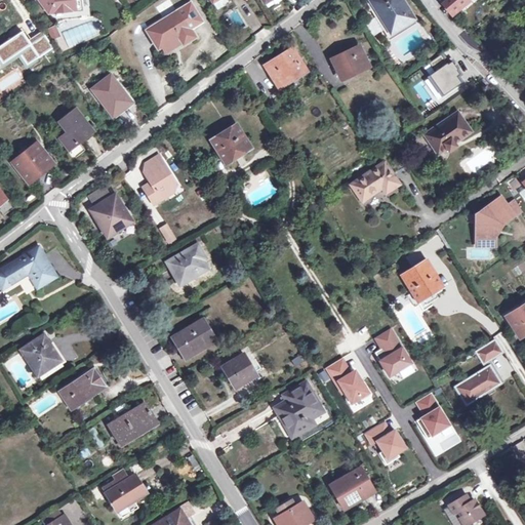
[(46,4),(42,0),(38,0),(48,13),(59,12),(56,12),(54,11),(52,10),(51,8),(49,6),(46,4)]
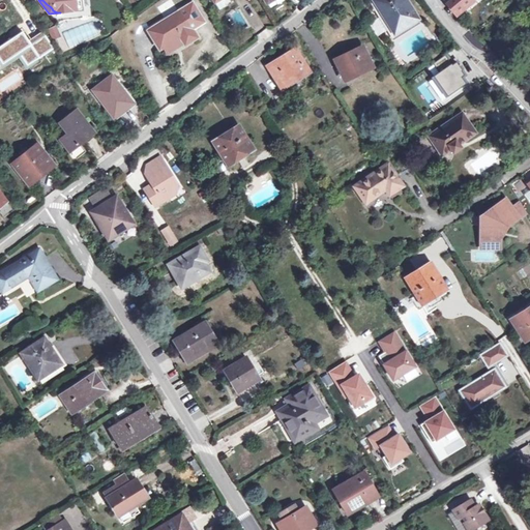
[(42,0),(47,4),(50,6),(52,8),(53,10),(55,11),(57,12),(60,12),(80,10),(83,7),(81,0),(42,0)]
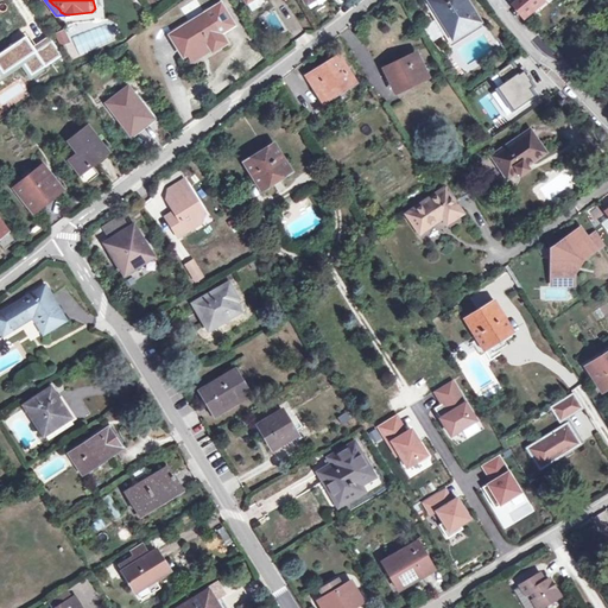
[(265,0),(251,0),(246,4),(251,12),(267,2),(265,0)]
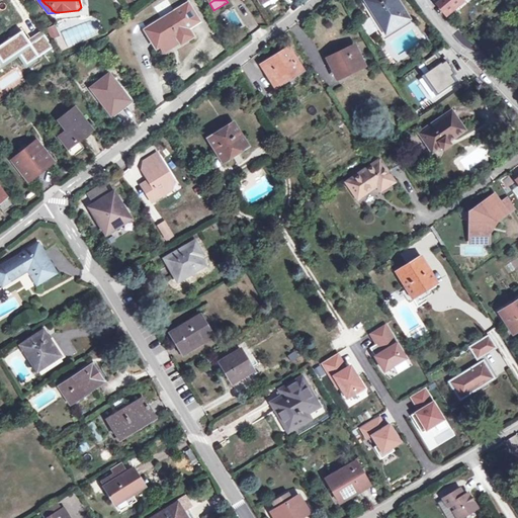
[(385,32),(409,18),(397,0),(365,0),(361,3),(366,11),(370,8),(385,32)]
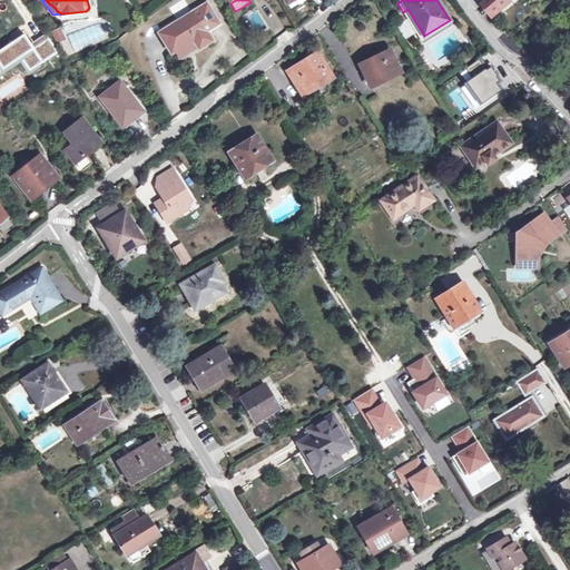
[(484,0),(480,5),(489,16),(508,0),(484,0)]
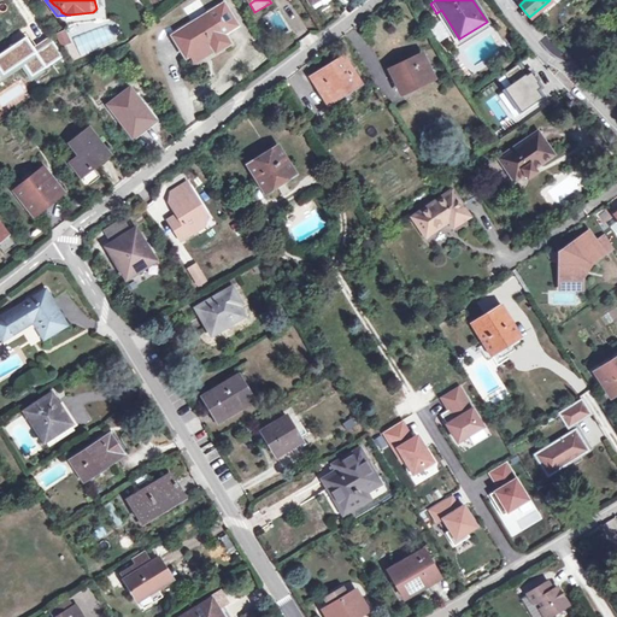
[(216,52),(230,43),(210,12),(172,36),(187,58),(210,43),(216,52)]
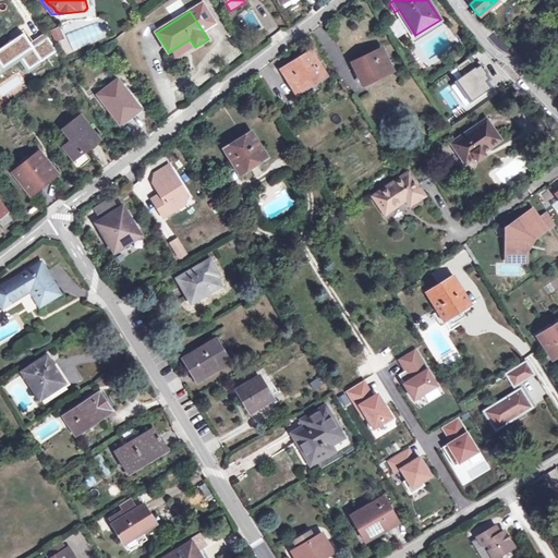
[(24,33),(0,48),(0,69),(20,56),(28,70),(57,51),(47,37),(33,46),(24,33)]
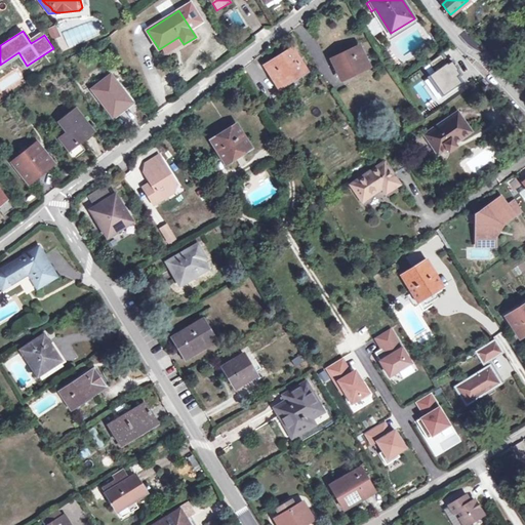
[(358,46),(331,58),(340,78),(367,66),(358,46)]
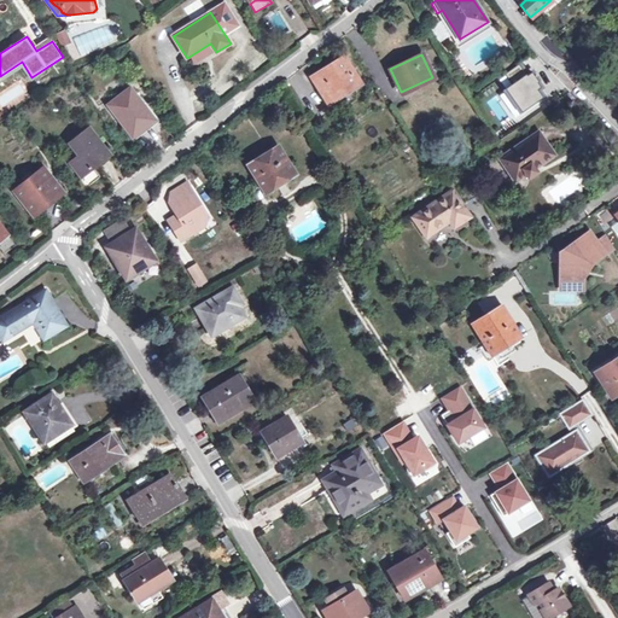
[(344,58),(313,76),(327,103),(360,83),(344,58)]
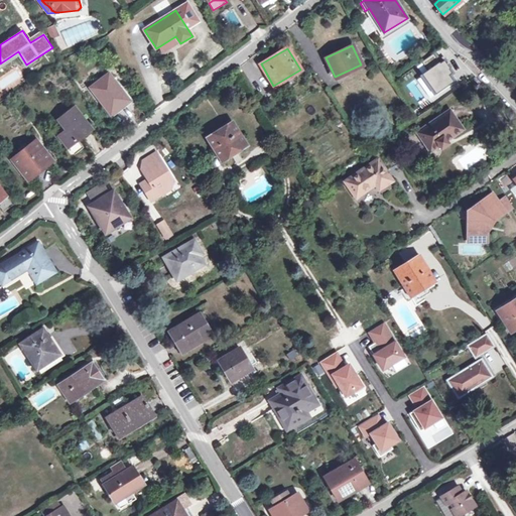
[(422,61),(428,71),(440,62),(433,53),(422,61)]
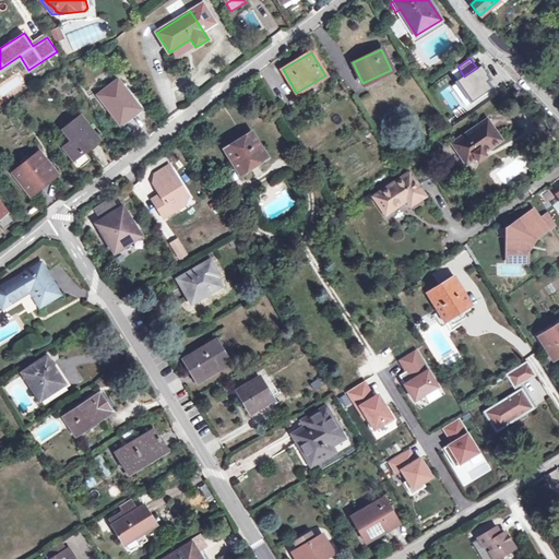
[(464,76),(458,81),(472,102),(491,87),(487,81),(489,79),(487,74),(488,73),(482,64),(477,68),(464,76)]
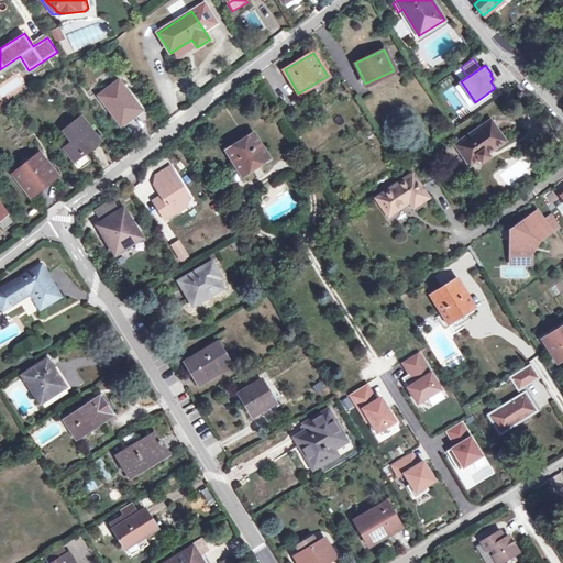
[(99,96),(121,125),(141,110),(118,81),(99,96)]
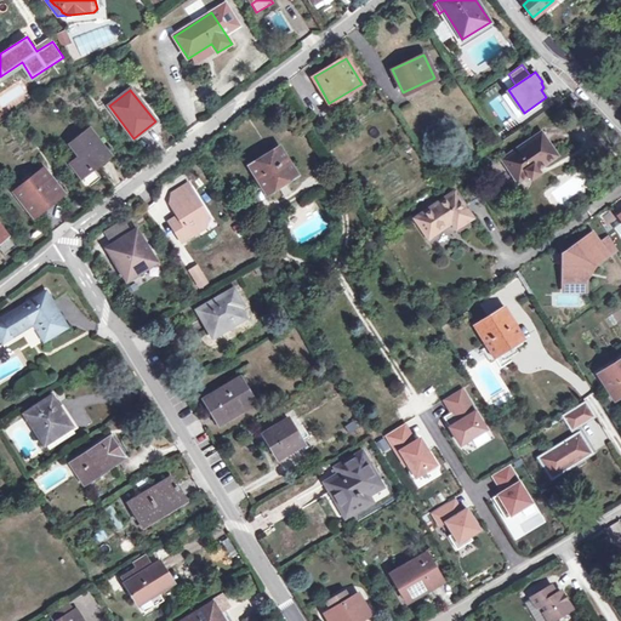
[(83,178),(110,157),(90,131),(72,144),(81,158),(72,165),(83,178)]
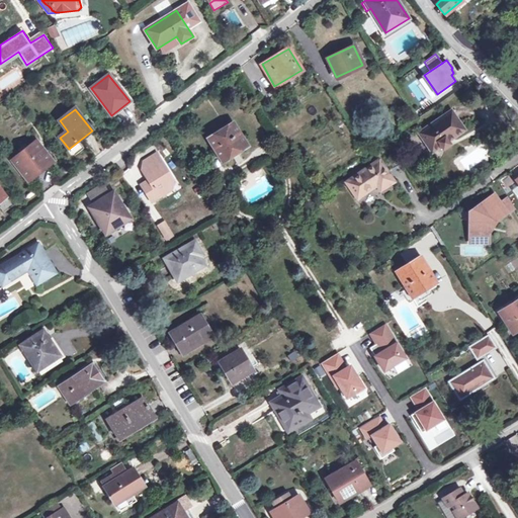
[(443,150),(450,145),(448,142),(465,131),(452,111),(419,134),(432,153),(441,147),(443,150)]
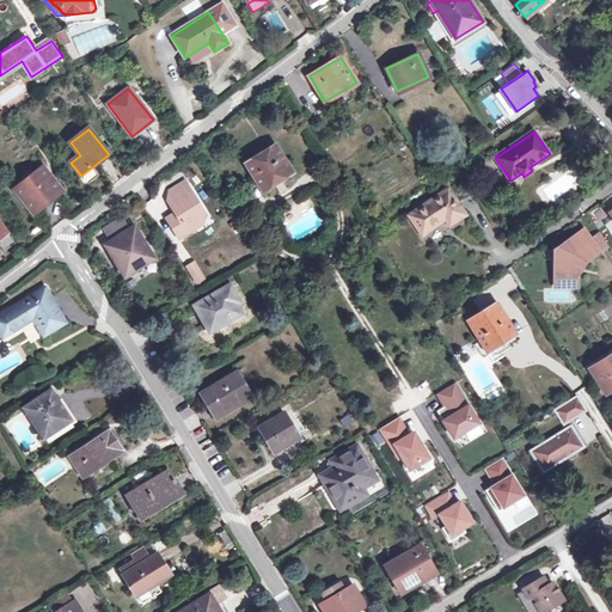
[(275,146),(246,164),(263,190),(292,172),(275,146)]
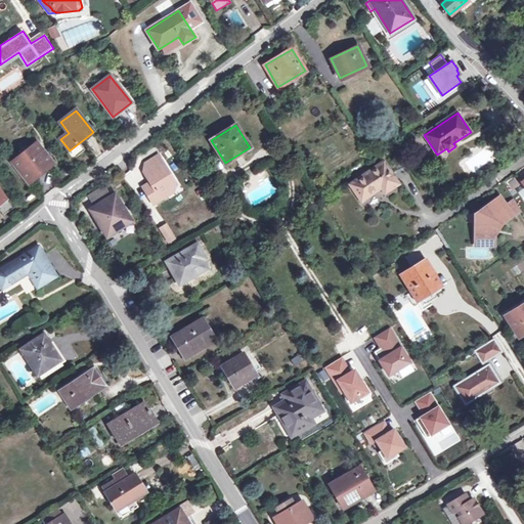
[(42,170),(52,163),(36,143),(13,162),(31,183),(44,173),(42,170)]
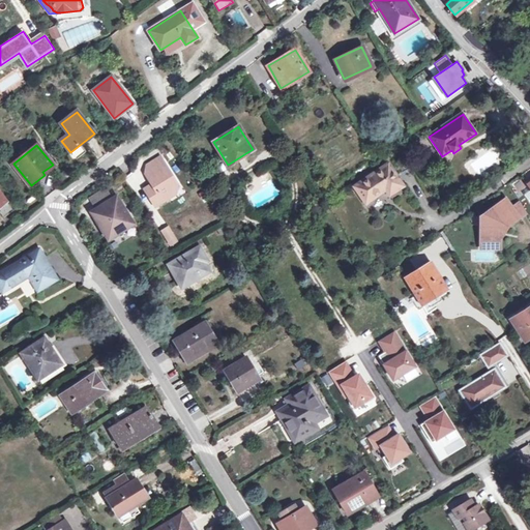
[(153,177),(149,180),(151,184),(144,188),(155,206),(175,194),(171,188),(177,184),(160,156),(146,166),(149,170),(153,177)]
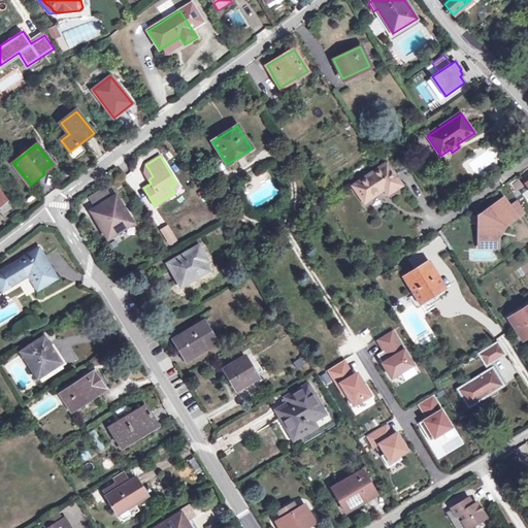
[(387,163),(376,169),(380,174),(390,167),(387,163)]
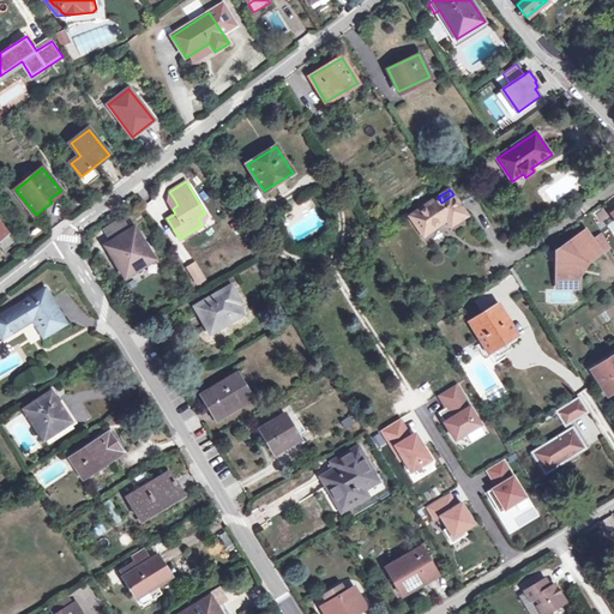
[(468,215),(453,194),(441,203),(438,197),(410,216),(423,236),(443,223),(443,222),(446,218),(452,226),(468,215)]
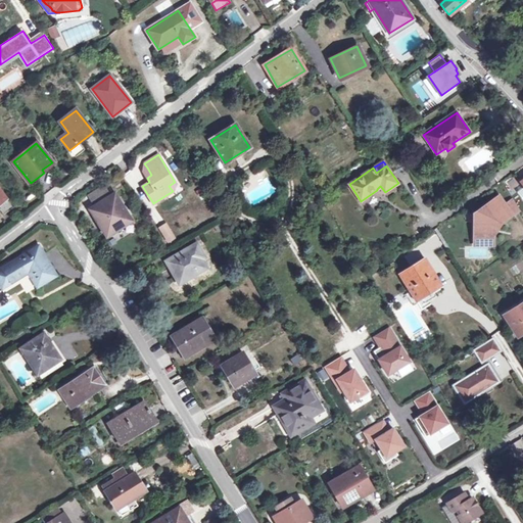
[(151,175),(147,168),(143,171),(147,178),(151,175)]
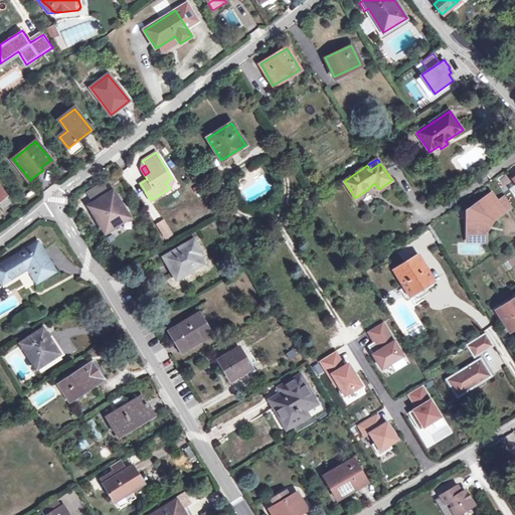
[(99,185),(86,193),(93,204),(105,196),(99,185)]
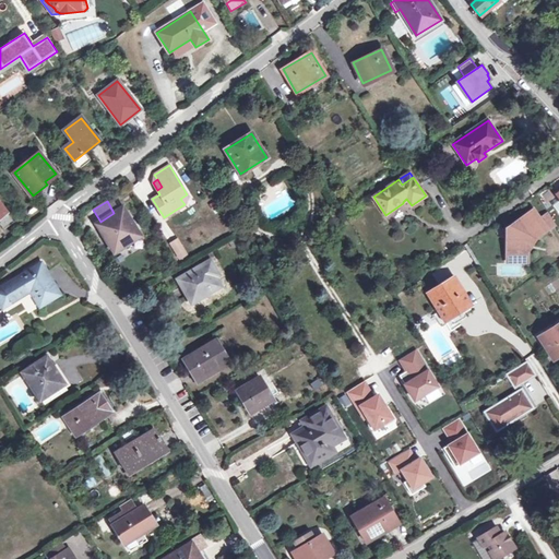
[(114,252),(140,236),(122,207),(114,213),(100,222),(98,223),(108,240),(107,241),(114,252)]
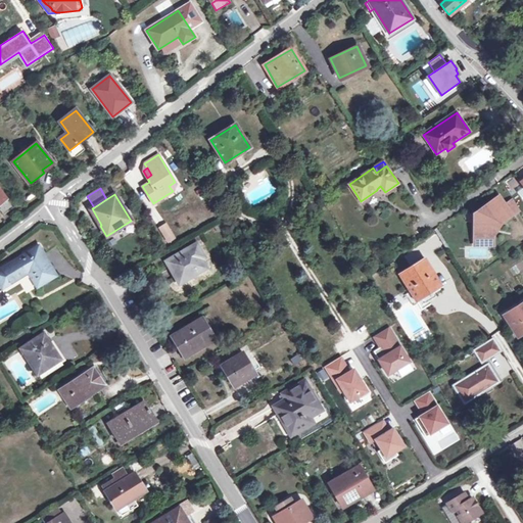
[(493,238),(493,230),(512,216),(505,206),(498,197),(473,216),(474,238),(493,238)]
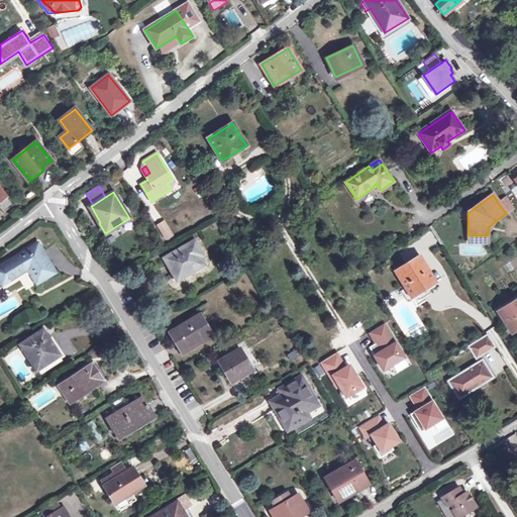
[(507,199),(499,204),(506,213),(513,208),(507,199)]
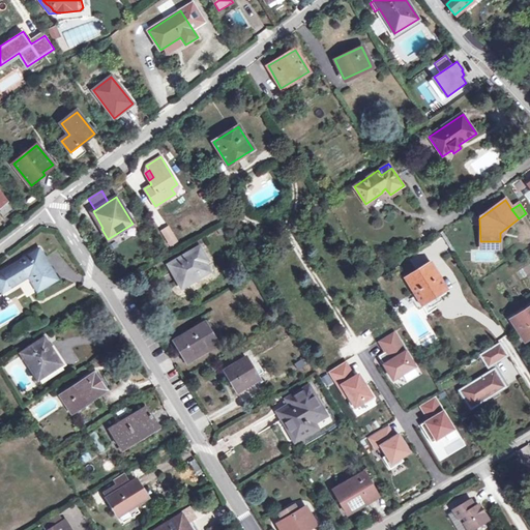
[(170,245),(176,241),(168,228),(162,231),(170,245)]
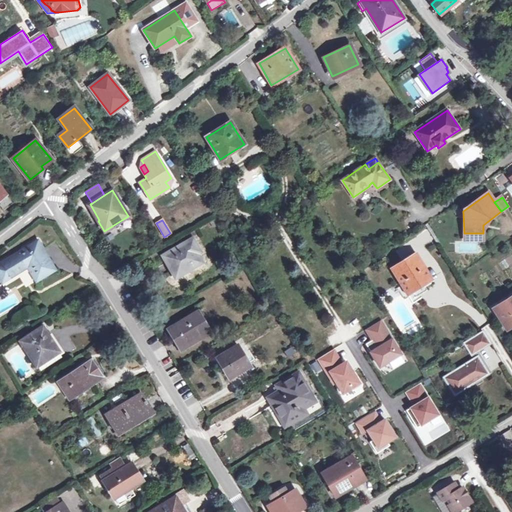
[(464,241),(483,241),(483,233),(464,233),(464,241)]
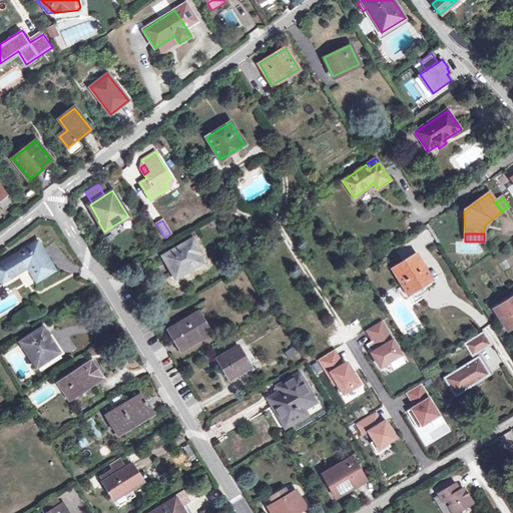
[(191,266),(193,270),(203,264),(198,254),(201,252),(193,238),(162,257),(173,276),(191,266)]
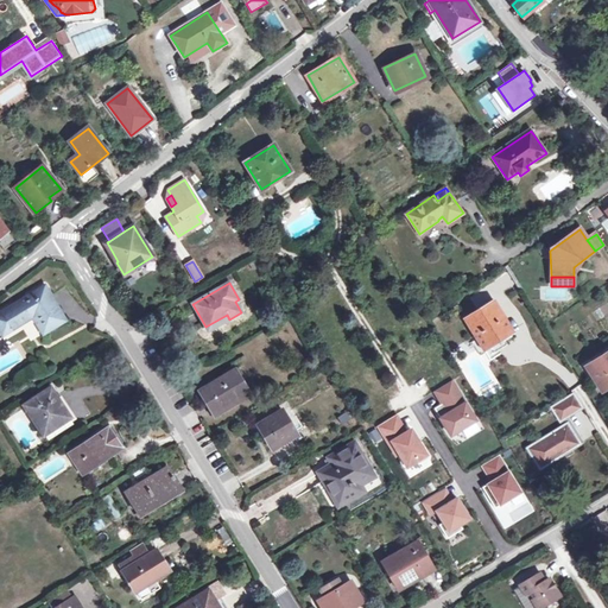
[(44,335),(65,321),(45,286),(0,314),(0,329),(4,336),(33,318),(44,335)]
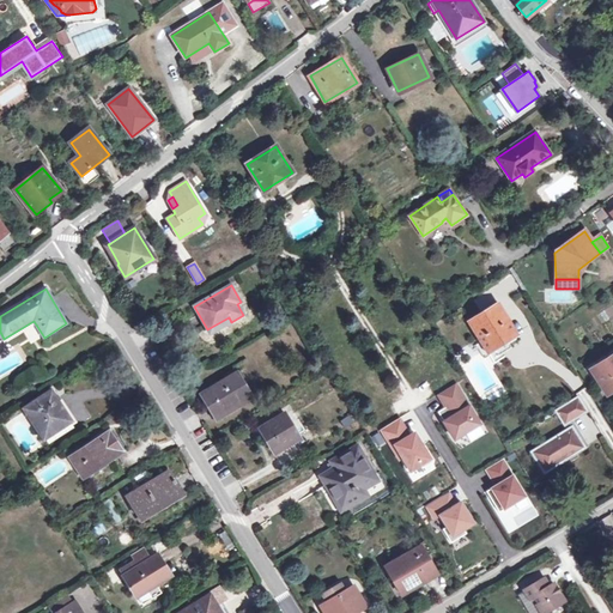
[(498,304),(468,322),(490,357),(520,339),(498,304)]
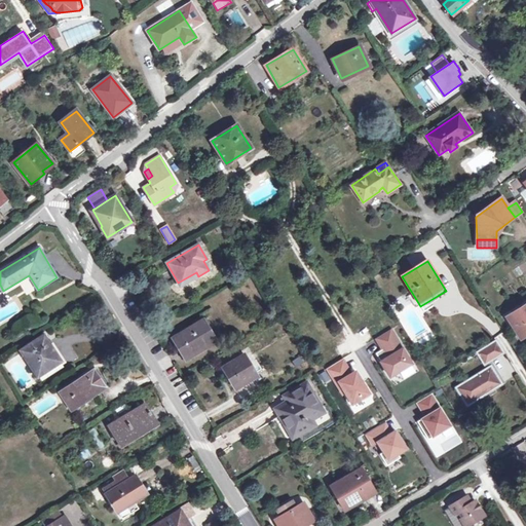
[(181,287),(198,276),(196,272),(178,283),(181,287)]
